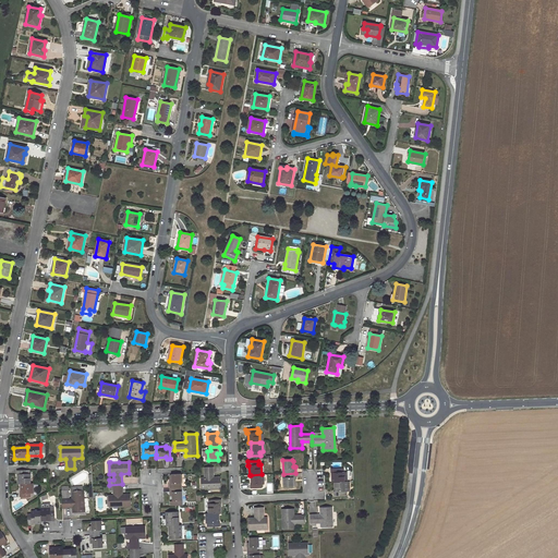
[(214,466),(205,468),(205,477),(201,478),(202,489),(221,488),(221,477),(214,477),(214,466)]
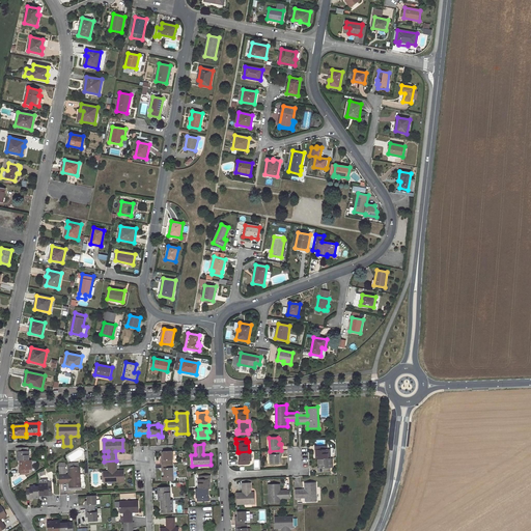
[(326,446),(314,446),(314,450),(316,450),(317,458),(319,458),(328,458),(327,449),(326,449),(326,446)]
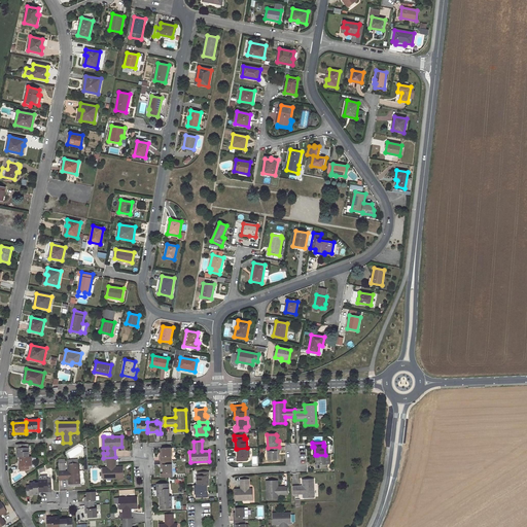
[(20,457),(28,457),(28,444),(15,445),(15,448),(18,448),(18,457),(20,457)]
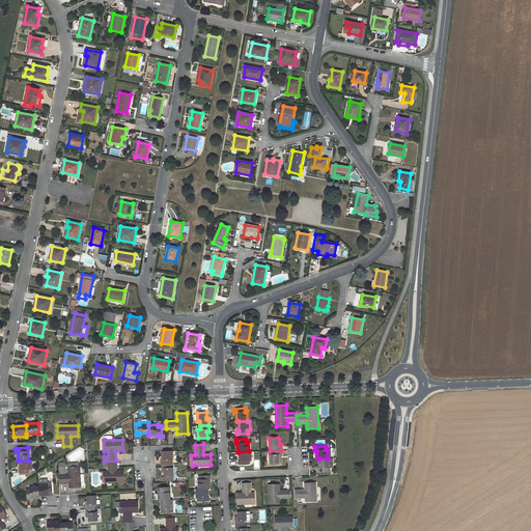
[(270,451),(270,464),(279,463),(279,462),(279,456),(281,456),(281,450),(270,451)]
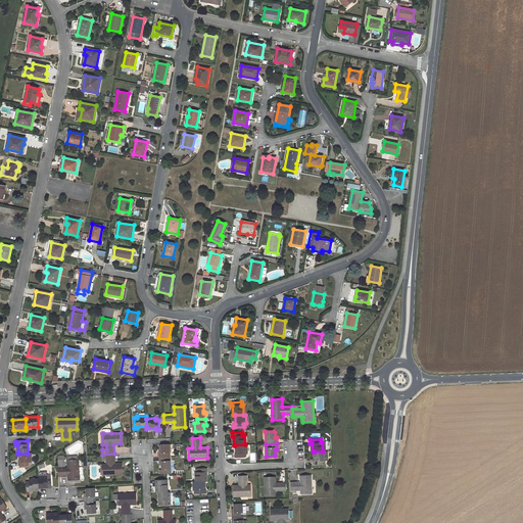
[(170,444),(160,444),(161,449),(161,452),(159,452),(159,458),(169,457),(169,453),(171,453),(170,444)]
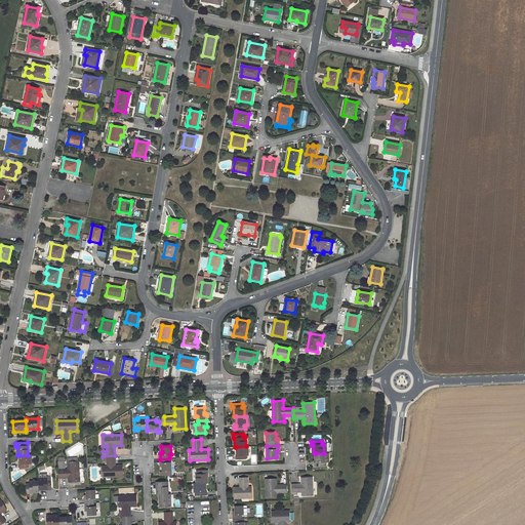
[(235,455),(235,459),(246,458),(246,455),(248,455),(248,446),(246,446),(236,447),(236,455),(235,455)]
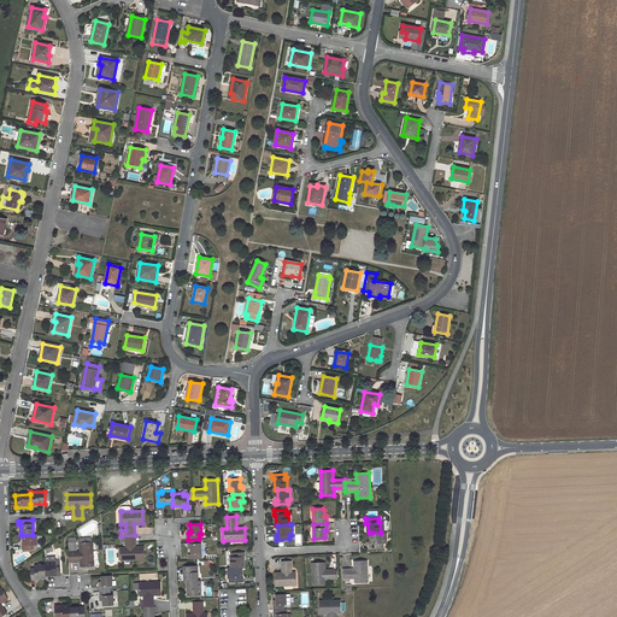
[(369,544),(369,548),(382,547),(382,544),(383,544),(383,533),(381,533),(371,533),(371,544),(369,544)]
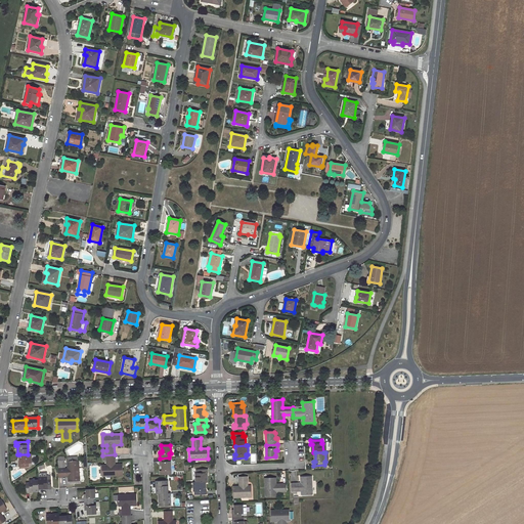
[(18,464),(18,467),(29,467),(29,464),(31,464),(31,454),(28,454),(19,454),(20,464),(18,464)]
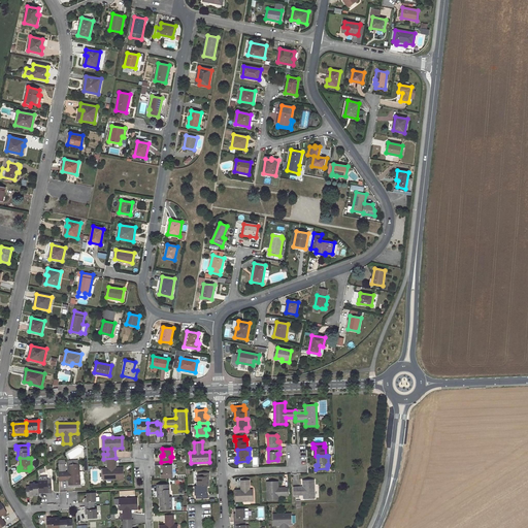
[(103,468),(103,480),(124,479),(124,468),(116,468),(116,458),(103,459),(104,464),(107,463),(108,468),(103,468)]
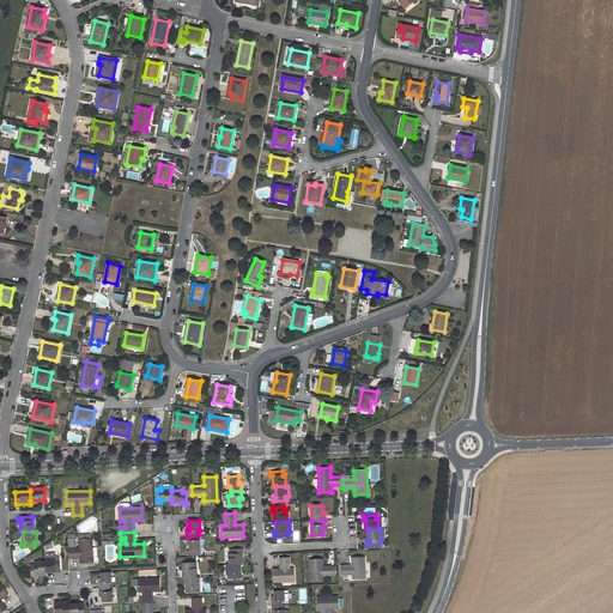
[(187,551),(187,556),(200,554),(200,540),(198,540),(198,535),(187,536),(187,542),(189,542),(189,545),(189,551),(187,551)]
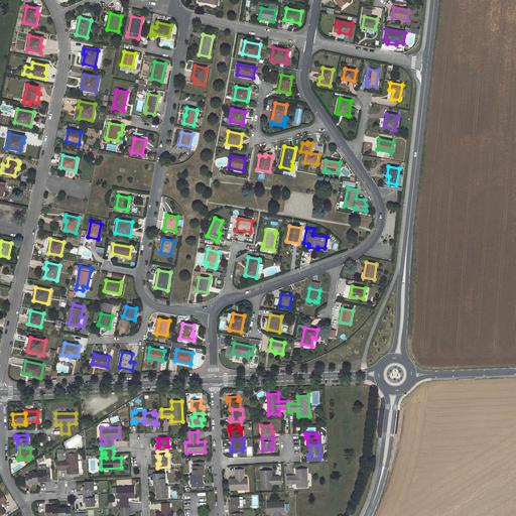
[(68,474),(79,474),(79,469),(83,468),(83,461),(79,461),(78,454),(67,454),(68,462),(57,462),(57,470),(68,469),(68,474)]
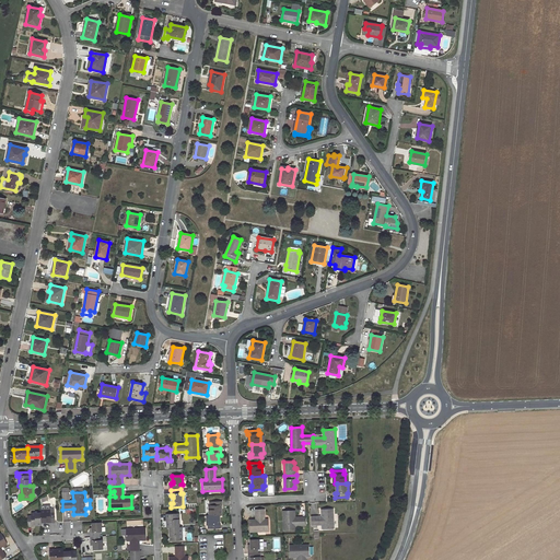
[(223,501),(211,502),(211,505),(210,505),(210,515),(219,515),(222,515),(221,505),(223,504),(223,501)]
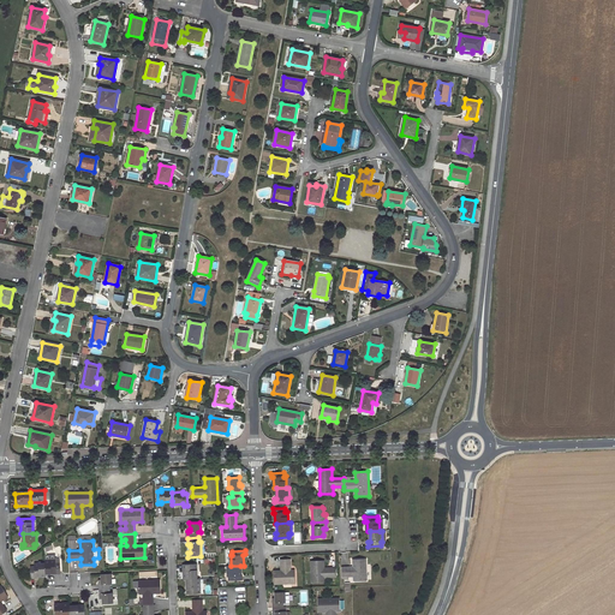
[(366,580),(365,559),(353,559),(353,567),(341,567),(342,577),(353,577),(353,581),(366,580)]
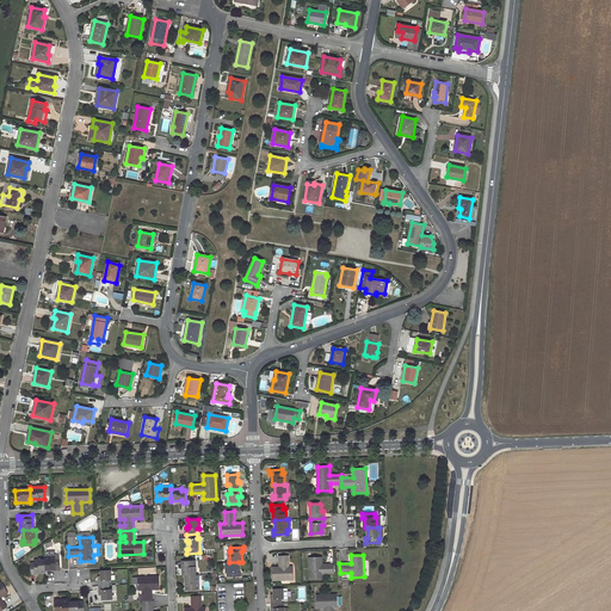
[(61,571),(60,556),(55,556),(55,557),(45,557),(45,560),(45,571),(56,569),(56,571),(61,571)]
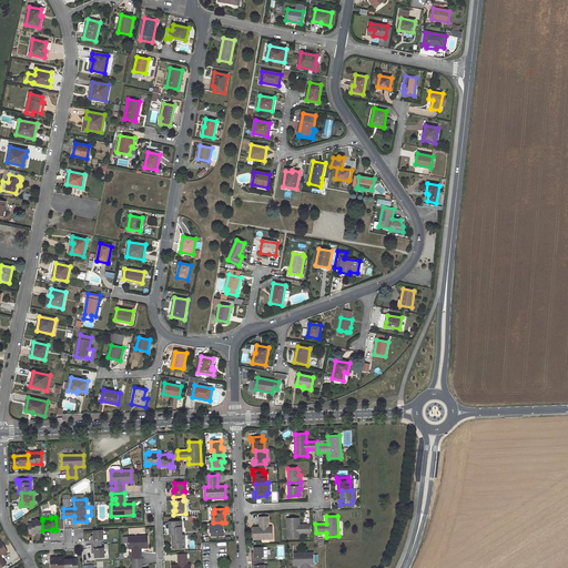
[(260,527),(253,528),(254,539),(273,538),(273,527),(269,527),(269,517),(260,517),(260,527)]
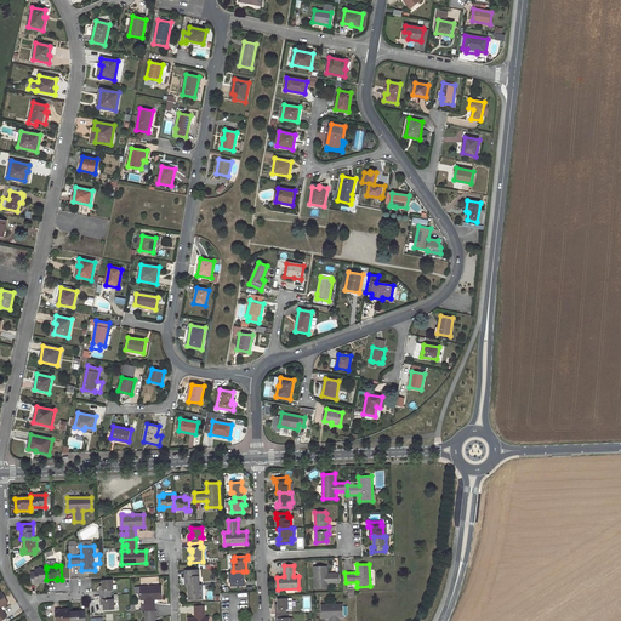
[(314,567),(315,587),(328,587),(328,582),(340,582),(339,574),(328,574),(328,565),(314,567)]
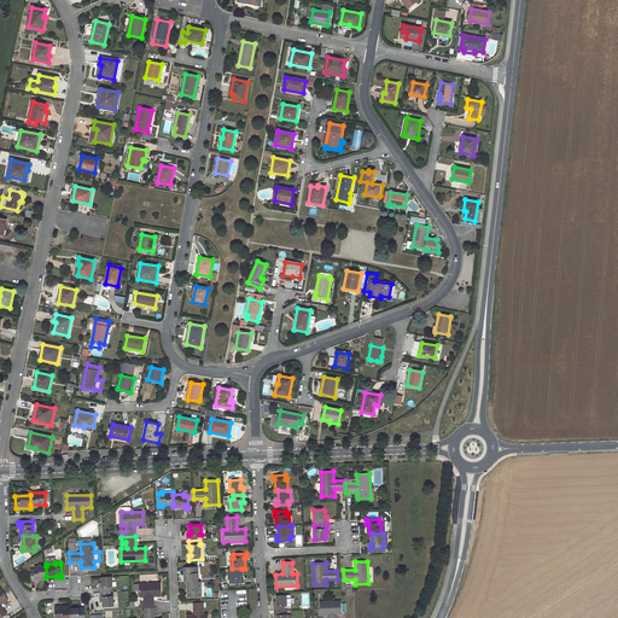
[(35,569),(30,570),(31,582),(36,582),(35,579),(46,579),(46,577),(46,566),(35,567),(35,569)]
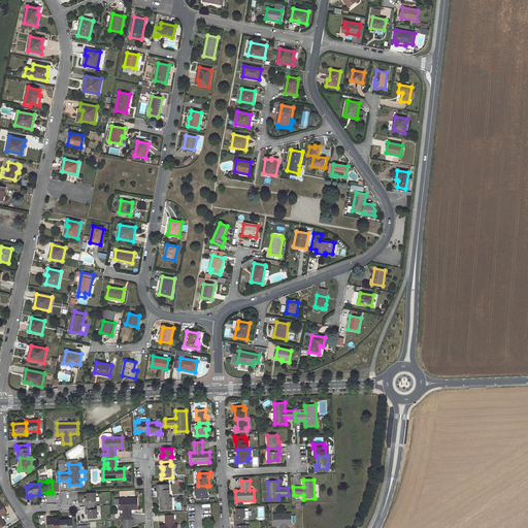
[(168,485),(158,485),(159,497),(161,497),(169,497),(168,485)]
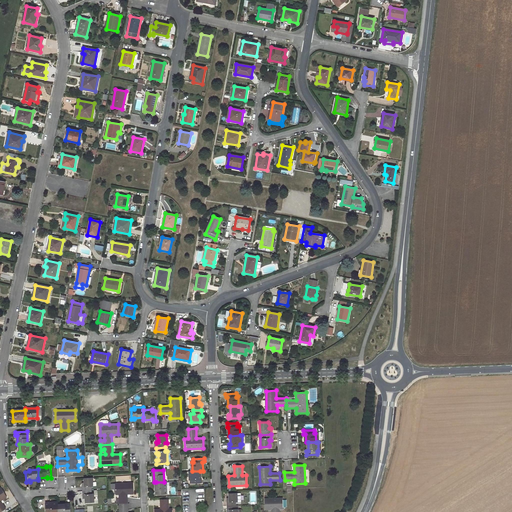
[(192,480),(192,484),(202,483),(202,480),(201,480),(200,471),(192,471),(190,471),(190,480),(192,480)]
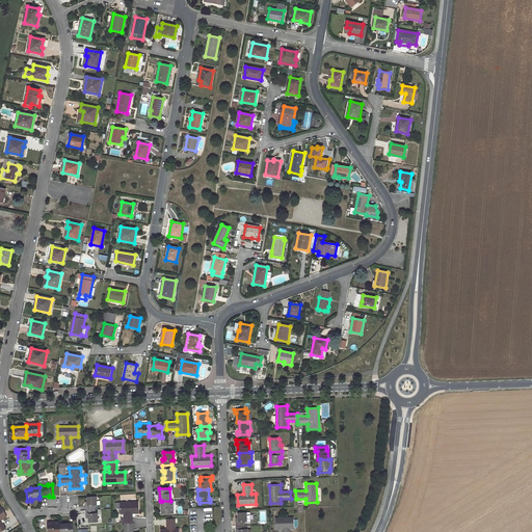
[(97,497),(87,497),(88,502),(88,504),(86,504),(86,510),(96,509),(96,505),(98,505),(97,497)]
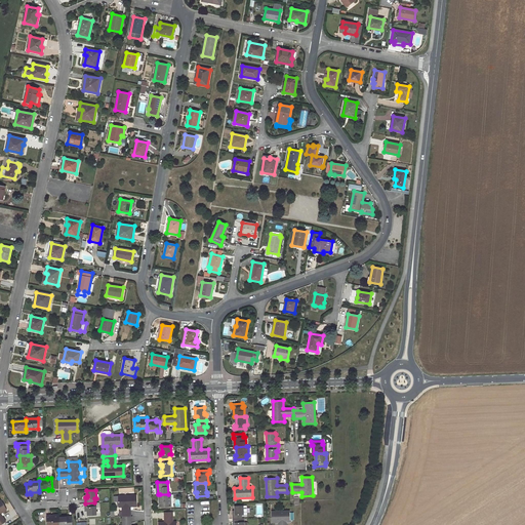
[(160,494),(160,508),(170,507),(170,494),(168,494),(160,494)]
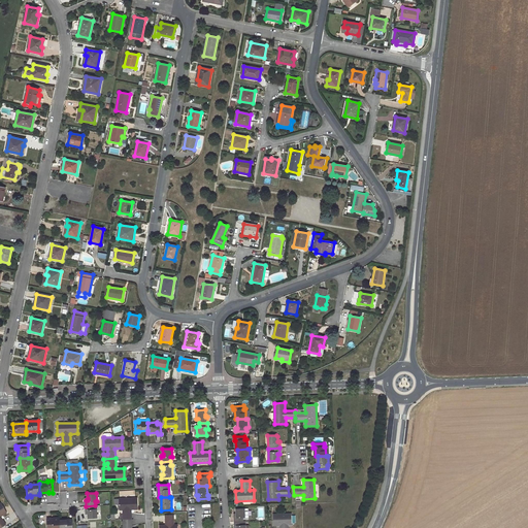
[(124,509),(124,520),(132,519),(131,508),(138,508),(137,498),(119,498),(120,509),(124,509)]
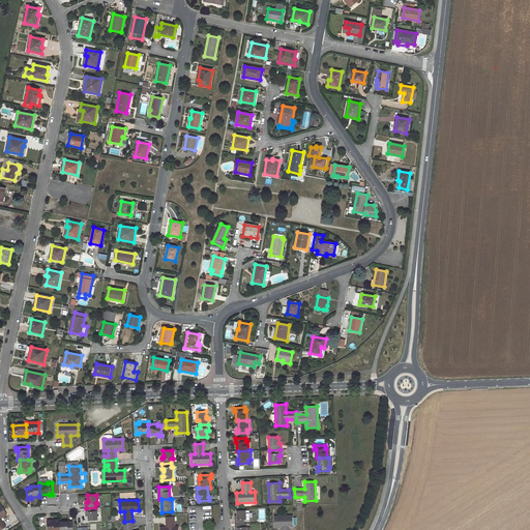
[(89,516),(89,521),(98,520),(97,510),(95,510),(95,507),(86,508),(86,513),(89,513),(89,516)]
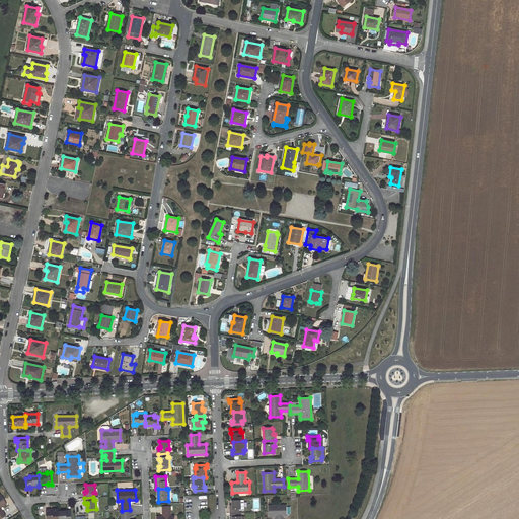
[(241,500),(232,500),(232,505),(232,507),(230,507),(230,513),(239,512),(239,508),(242,508),(241,500)]
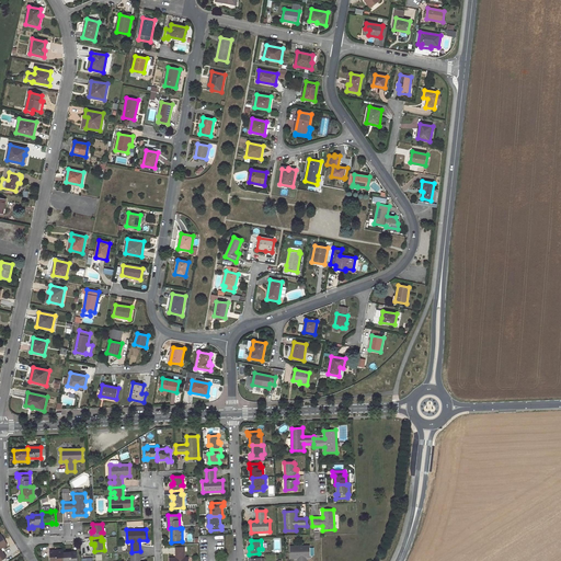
[(310,546),(290,547),(290,558),(298,558),(298,560),(306,560),(306,558),(310,558),(310,546)]
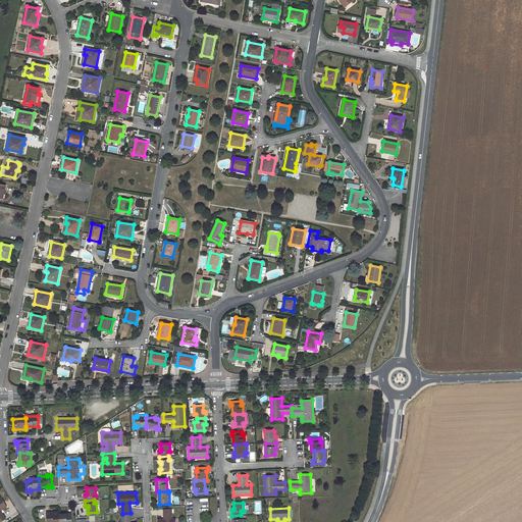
[(158,519),(157,521),(175,521),(175,519),(172,519),(171,509),(164,510),(164,519),(158,519)]
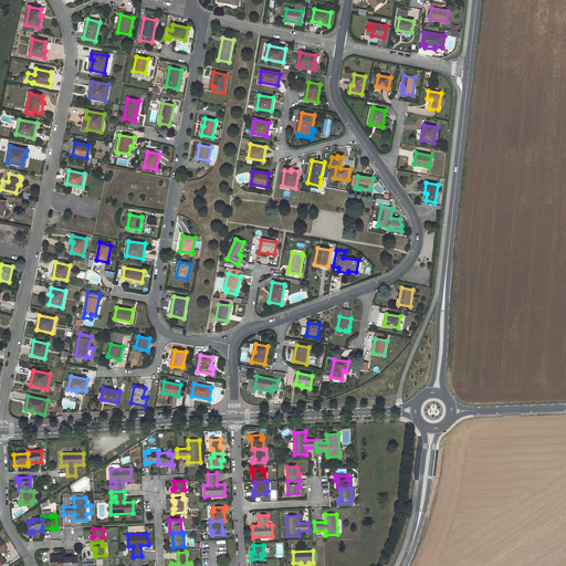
[(64,555),(51,556),(51,565),(64,565),(64,557),(64,555)]
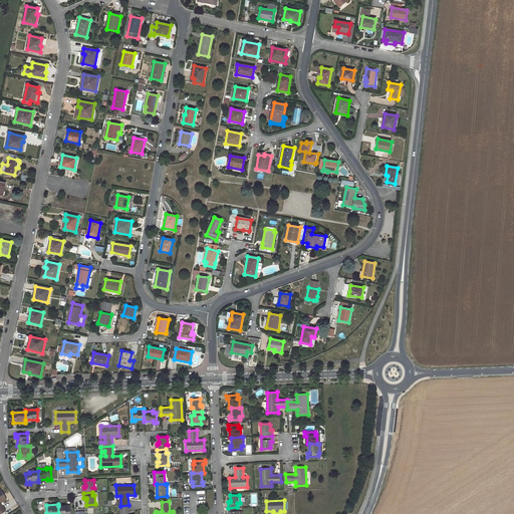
All buildings are outlined.
